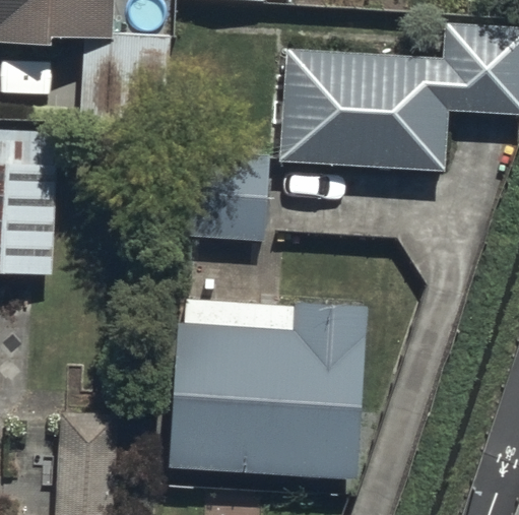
[(114,33),(115,0),(0,0),(0,36),(53,39),(53,28),(81,29),(76,120),(165,125),(170,36),(114,33)]
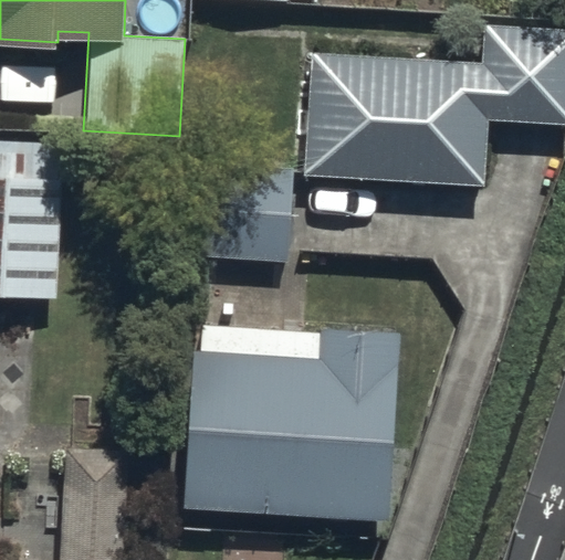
[(481,62),(311,53),(305,177),(481,186),(484,119),(564,124),(564,29),(483,25),(481,62)]
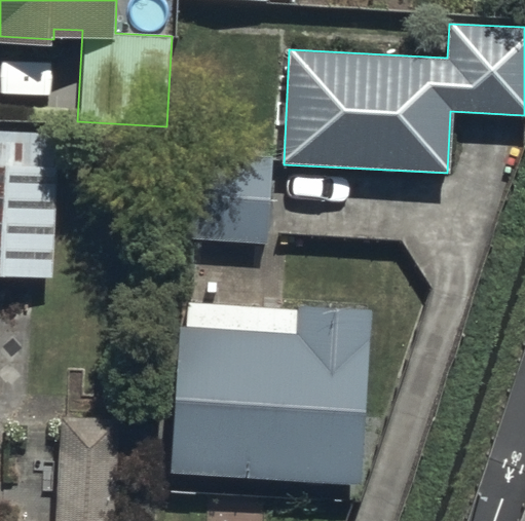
[(0,274),(50,275),(53,139),(0,138),(0,274)]
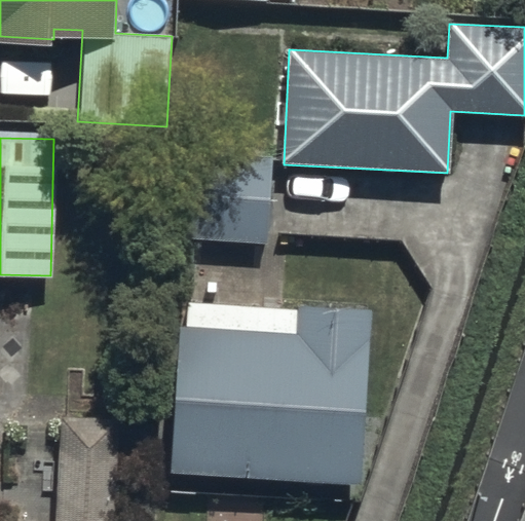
[(267,246),(272,159),(200,155),(196,242),(267,246)]
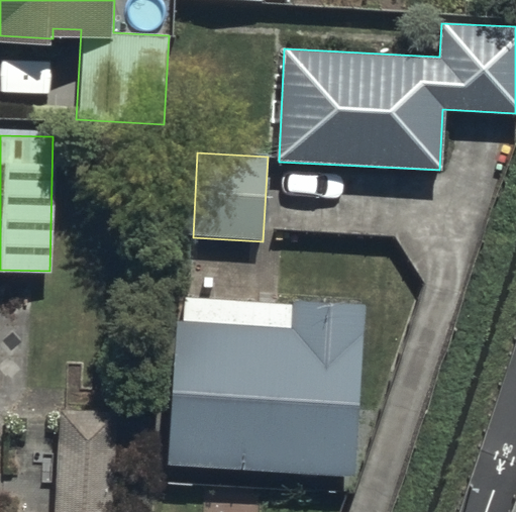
[(352,477),(364,305),(179,293),(169,466),(352,477)]
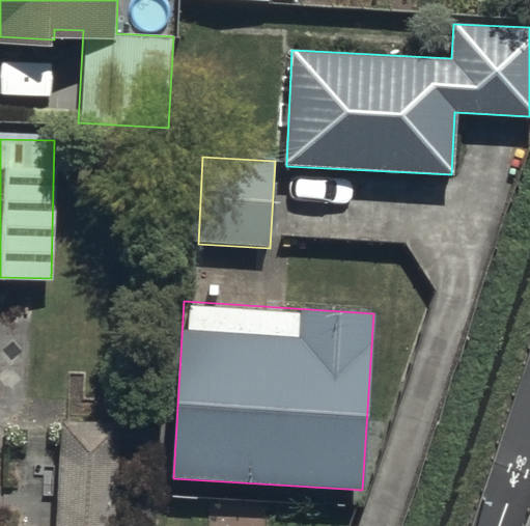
[(113,525),(118,423),(62,421),(57,525),(0,525),(113,525)]
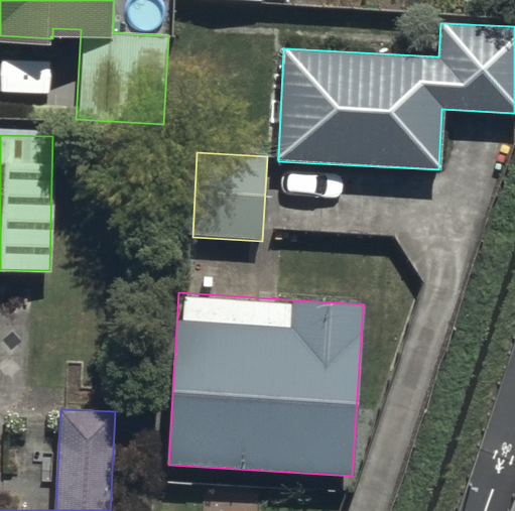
All buildings are outlined.
